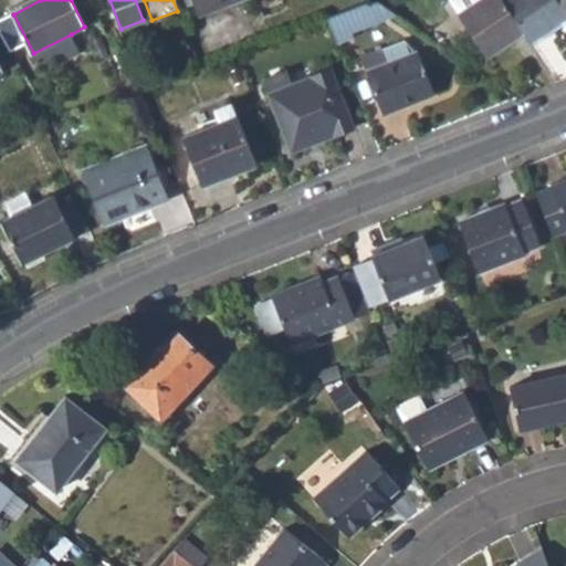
[(195,0),(201,16),(238,0),(195,0)]
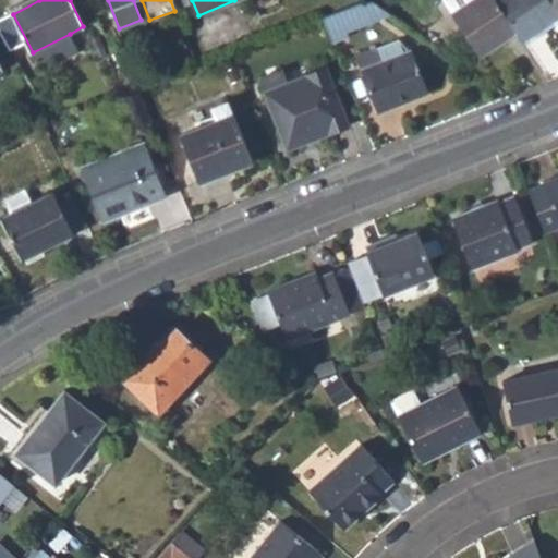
[(342,31),(387,12),(371,0),(364,0),(322,19),(330,41),(344,36),(342,31)]
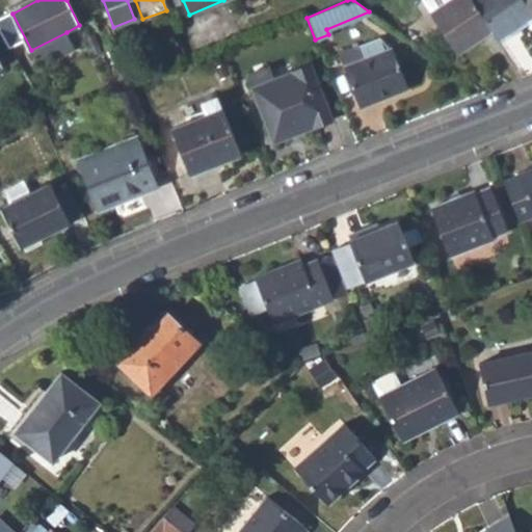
[(422,0),(430,12),(449,0),(422,0)]
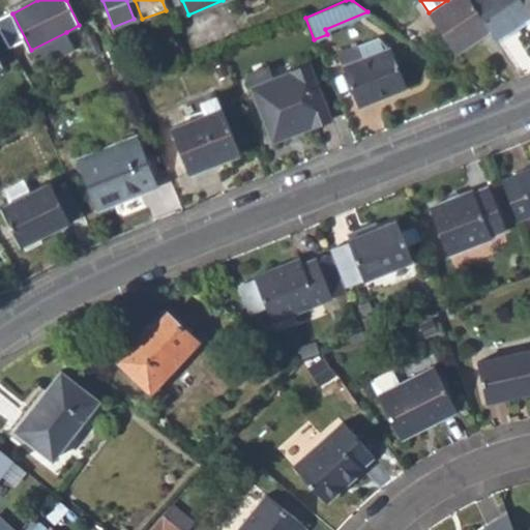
[(447,0),(429,12),(454,52),(491,29),(471,0),(447,0)]
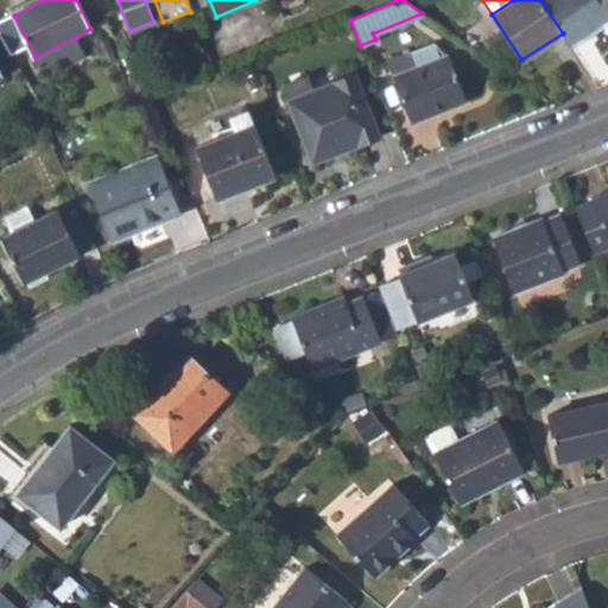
[(569,43),(607,18),(607,13),(599,0),(540,0),(563,33),(569,43)]
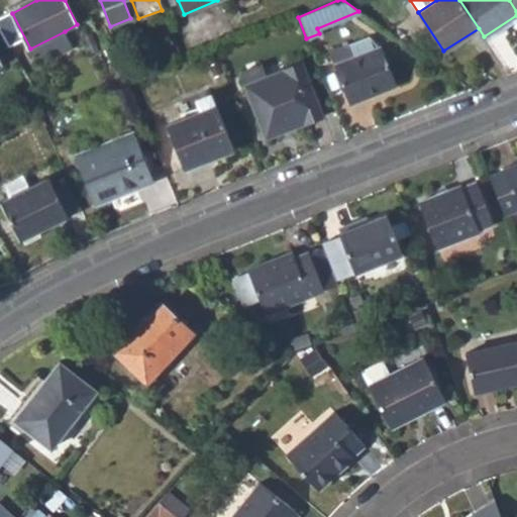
[(30,48),(38,65),(74,49),(65,31),(30,48)]
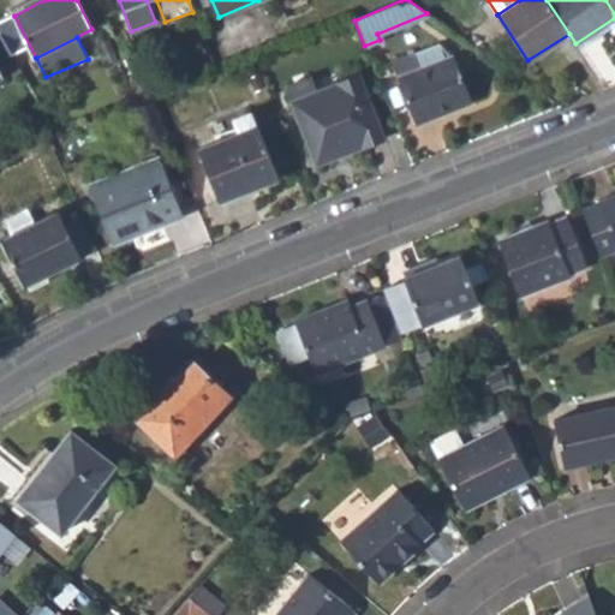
[(449,57),(439,45),(393,61),(416,123),(471,102),(453,55),(449,57)]
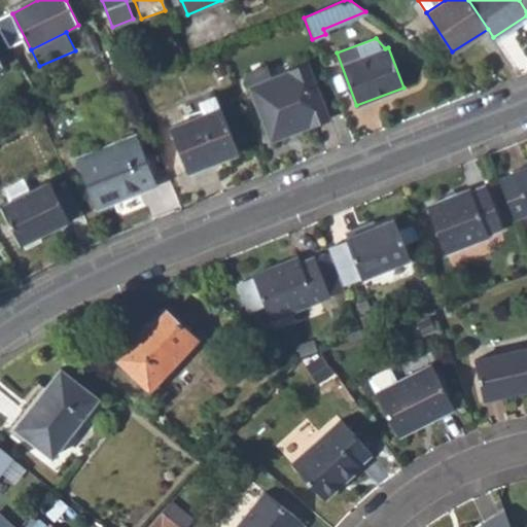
[(245,76),(271,139),(326,117),(307,67),(272,78),(268,68),(245,76)]
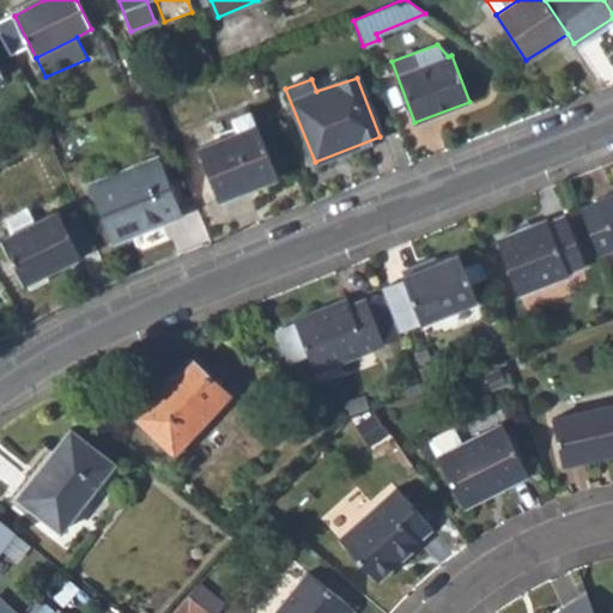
[(236,133),(254,126),(248,113),(231,120),(236,133)]
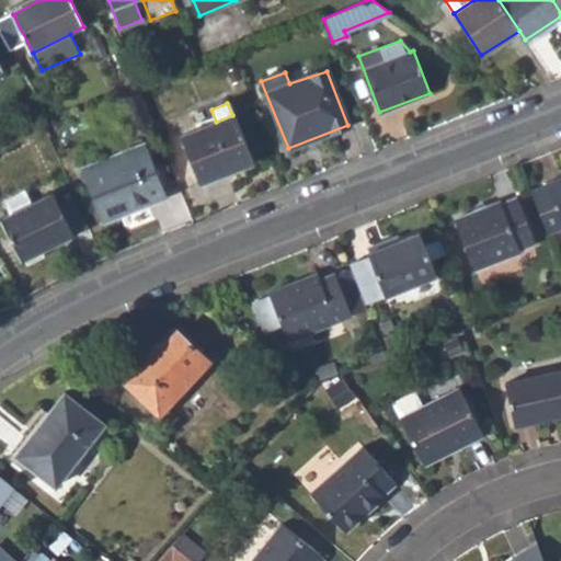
[(181,136),(199,183),(252,162),(233,115),(232,115),(216,122),(181,136)]
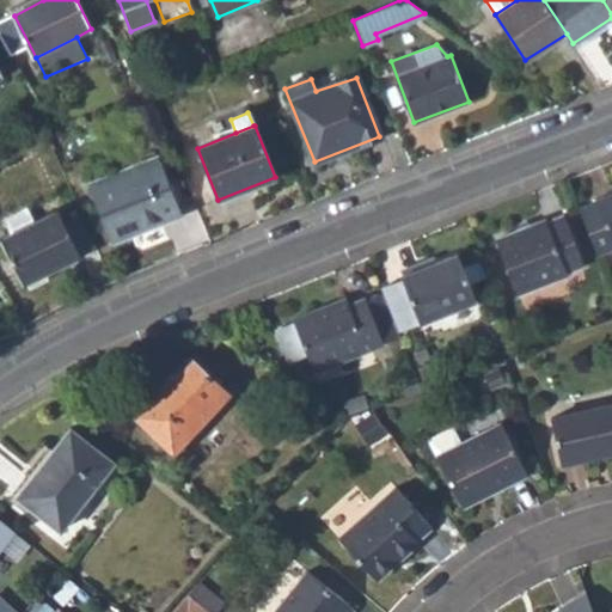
[(163,216),(178,212),(155,157),(91,183),(115,242),(164,221),(163,216)]
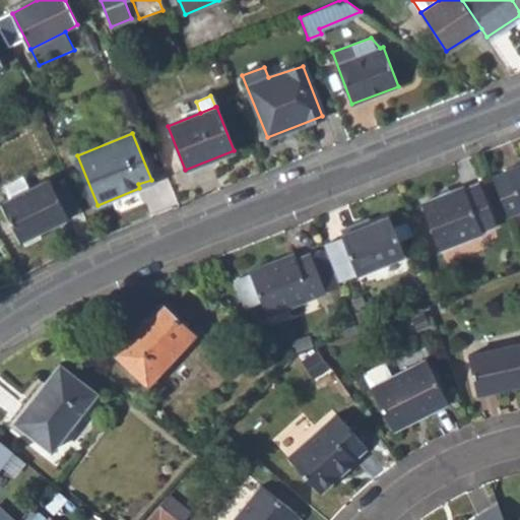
[(507,171),(493,177),(508,215),(519,210),(519,164),(507,170),(507,171)]
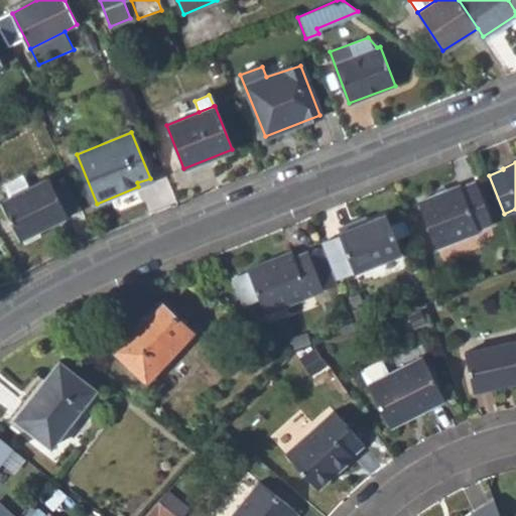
[(3,186),(9,199),(29,187),(23,174),(3,186)]
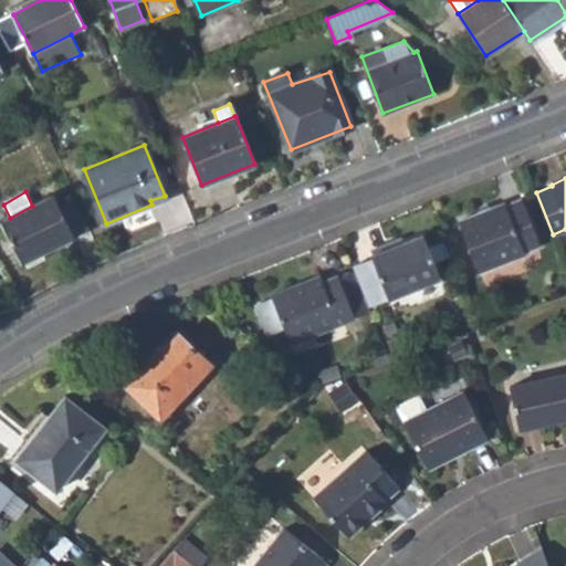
[(52,196),(32,206),(10,218),(2,221),(23,262),(73,238),(52,196)]
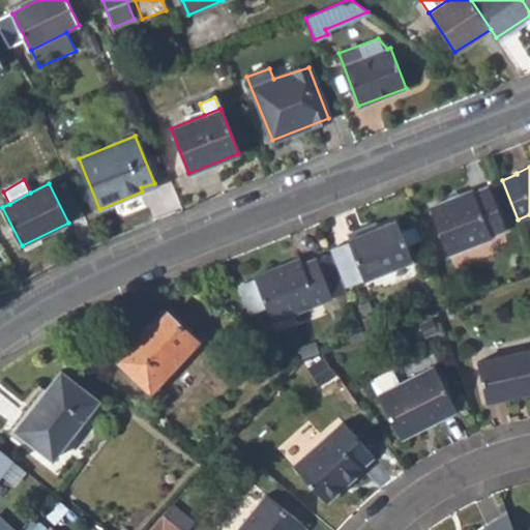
[(141,187),(142,192),(155,185),(154,183),(141,187)]
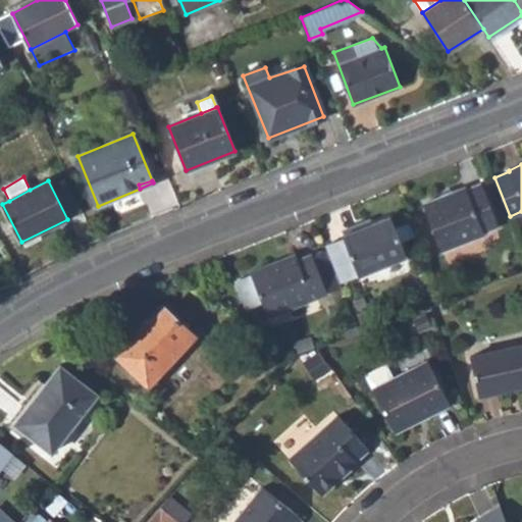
[(423,203),(441,251),(484,235),(483,230),(498,225),(482,184),(468,188),(466,187),(423,203)]
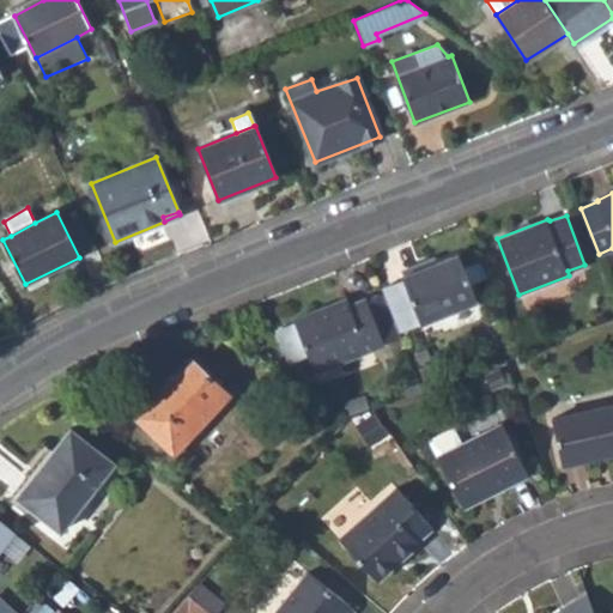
[(402,275),(404,279),(420,321),(422,323),(475,302),(459,254),(436,262),(404,275),(402,275)]
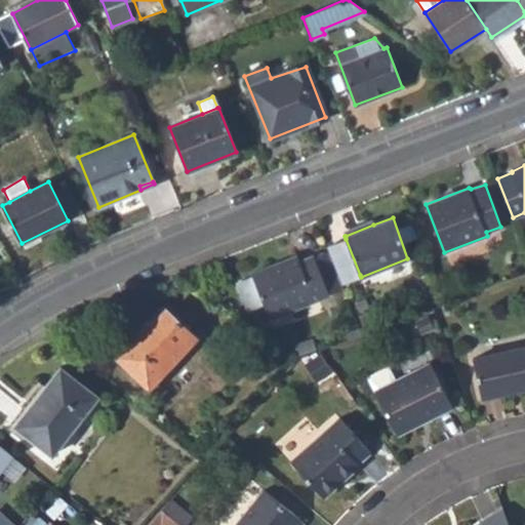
[(344,230),(346,236),(373,225),(371,219),(344,230)]
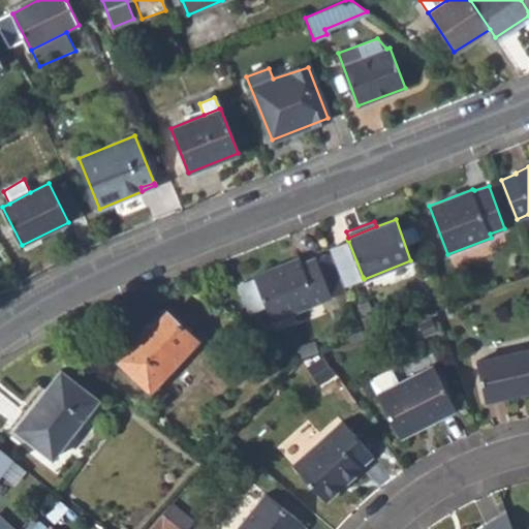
[(332,252),(344,284),(363,277),(348,241),(331,248),(332,252)]
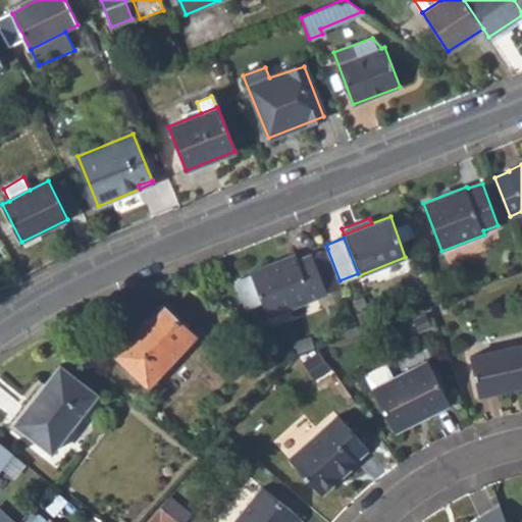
[(312,255),(326,292),(342,285),(340,280),(327,249),(312,255)]
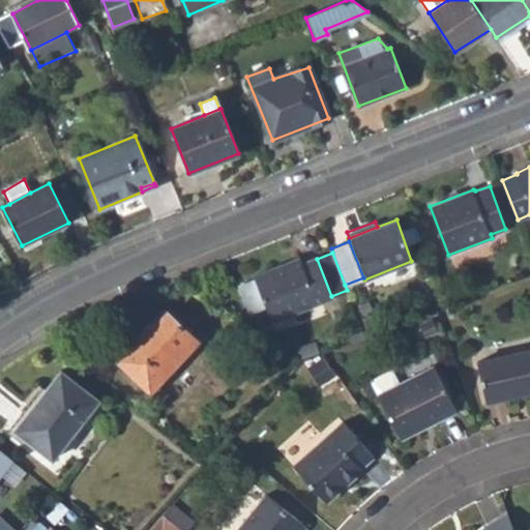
[(317,259),(317,258),(302,262),(299,258),(255,274),(256,276),(242,281),(240,288),(247,308),(254,311),(267,306),(272,321),(331,298),(331,296),(317,259)]
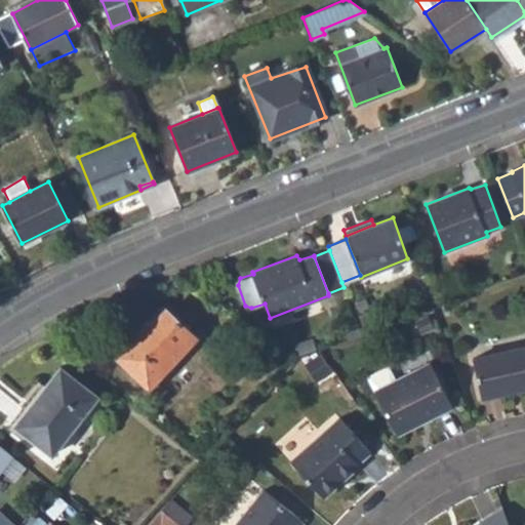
[(114,355),(150,388),(198,337),(162,304),(114,355)]
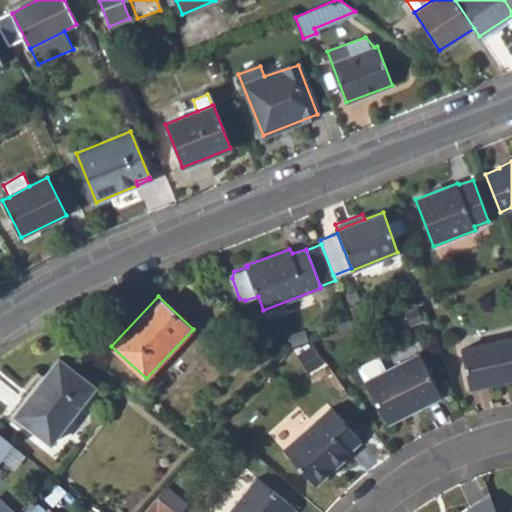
[(511,336),(461,348),(469,387),(511,378),(511,336)]
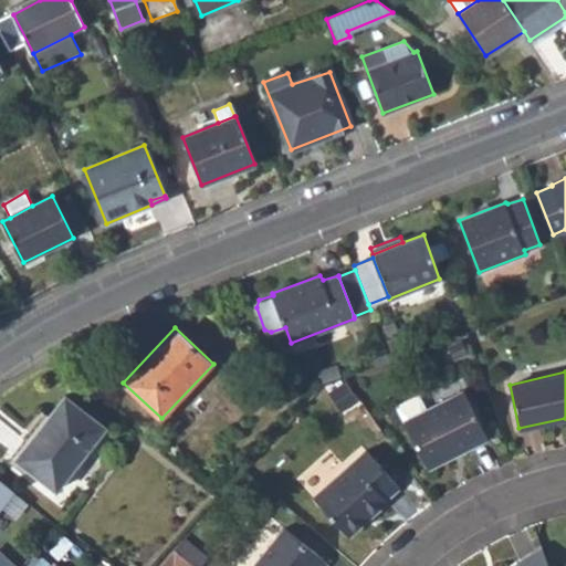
[(404,420),(428,467),(486,437),(462,389),(426,408),(404,420)]
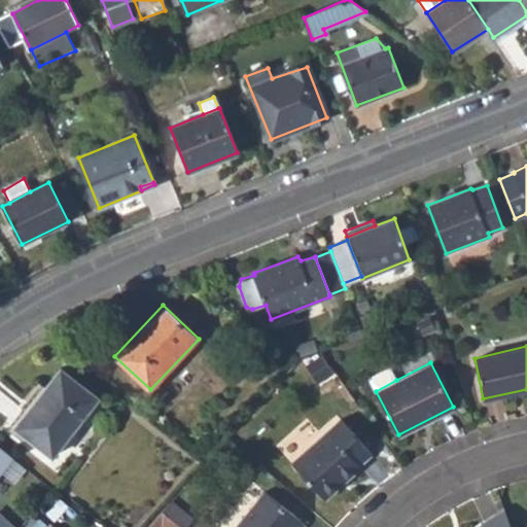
[(369,377),(376,391),(396,380),(389,366),(369,377)]
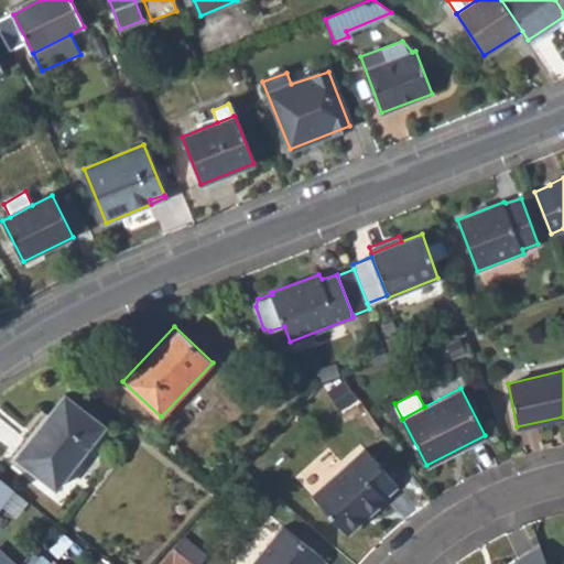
[(15,457),(57,488),(105,425),(65,394),(15,457)]
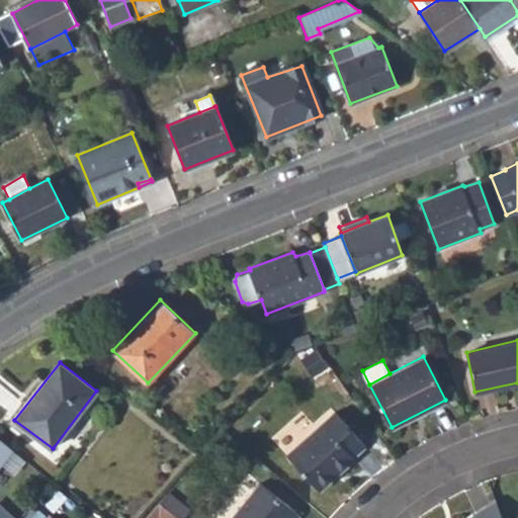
[(286,453),(319,489),(354,458),(353,454),(363,444),(334,411),(286,453)]
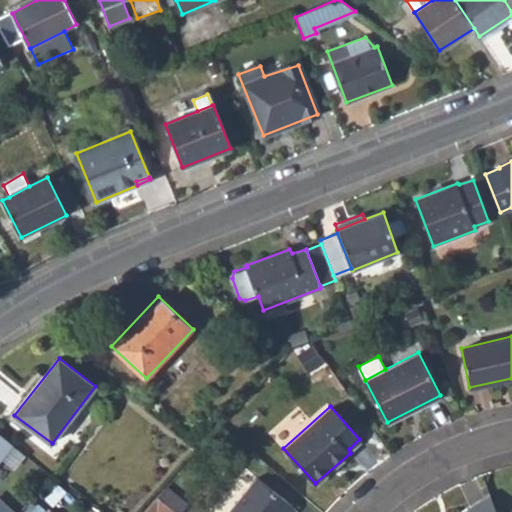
[(0,457),(11,443),(0,434),(0,457)]
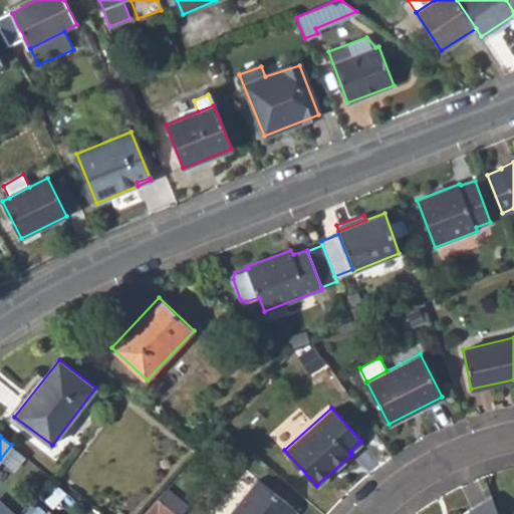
[(230,513),(295,513),(297,512),(258,480),(230,513)]
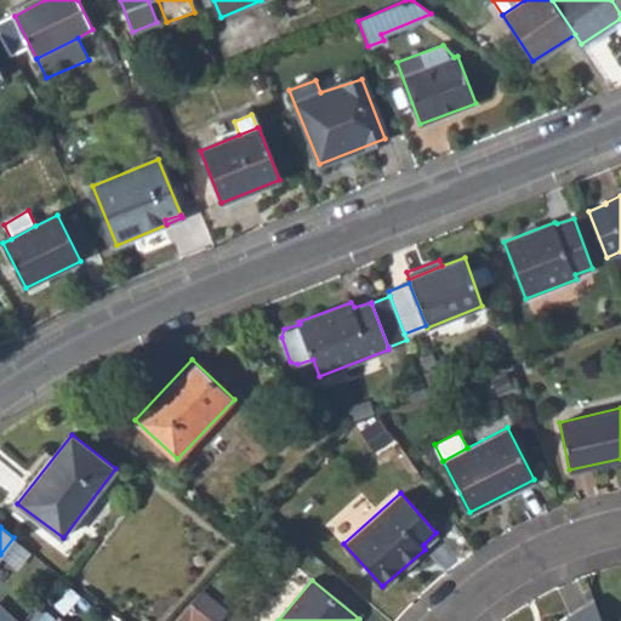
[(0,620),(23,620),(36,607),(21,593),(12,602),(18,608),(10,616),(0,608),(0,620)]
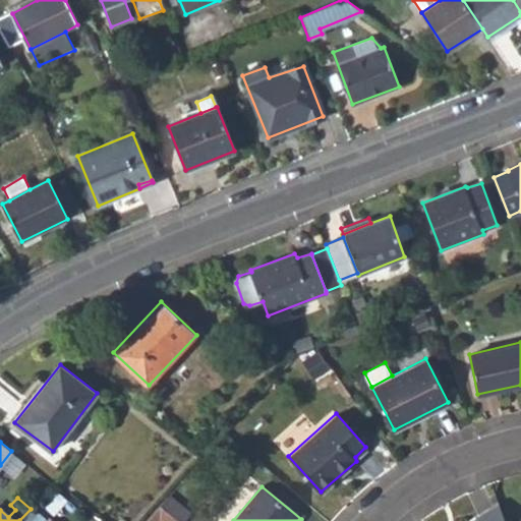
[(179,520),(160,505),(145,520),(179,520)]
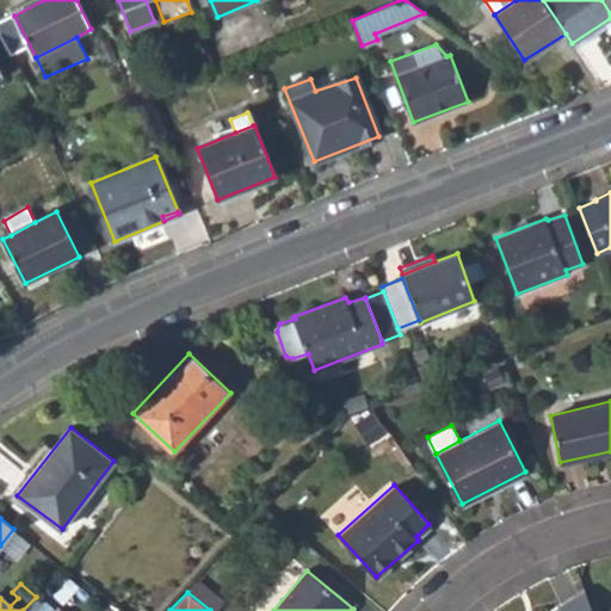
[(560,609),(561,610),(592,610),(586,593),(560,609)]
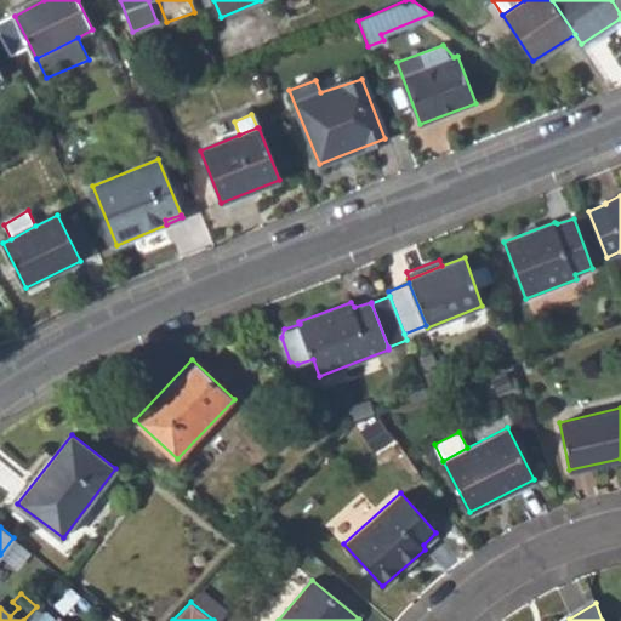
[(55,620),(57,620),(39,604),(36,607),(23,620),(55,620)]
